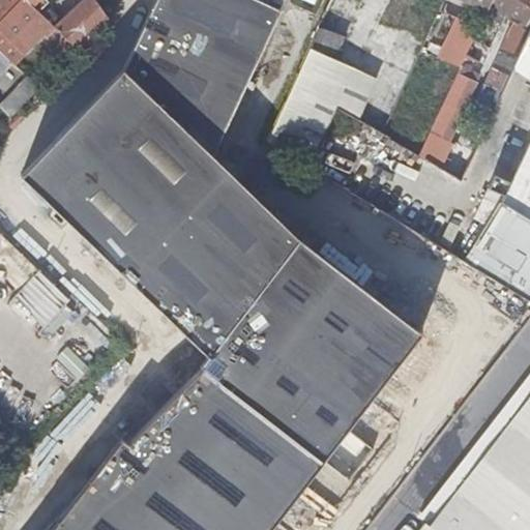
[(45,38),(69,61),(80,51),(56,29),(45,19),(34,9),(23,0),(0,0),(0,51),(12,63),(16,65),(45,38)]
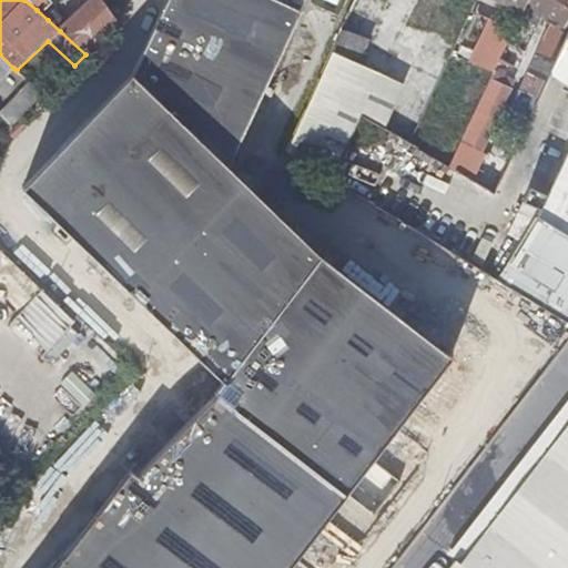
[(303,13),(274,0),(168,0),(132,75),(23,192),(175,335),(283,222),(227,170),(303,13)]
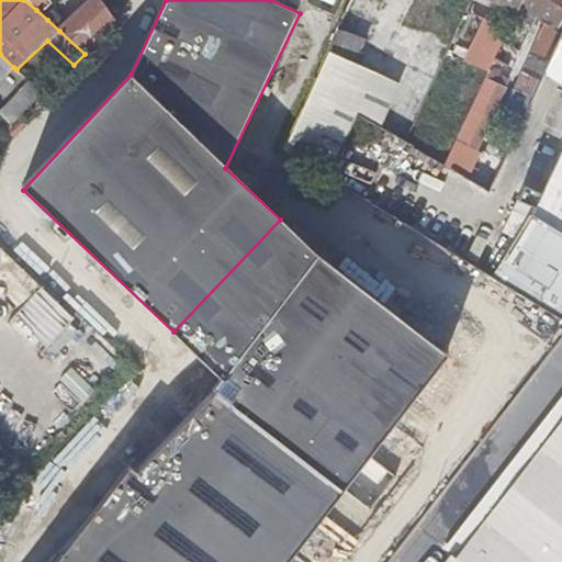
[(24,0),(36,10),(44,1),(43,0),(24,0)]
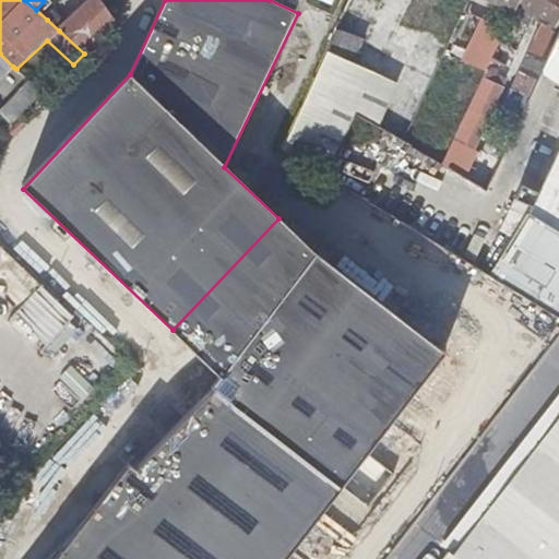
[(84,54),(115,21),(100,0),(91,0),(66,24),(59,31),(84,54)]
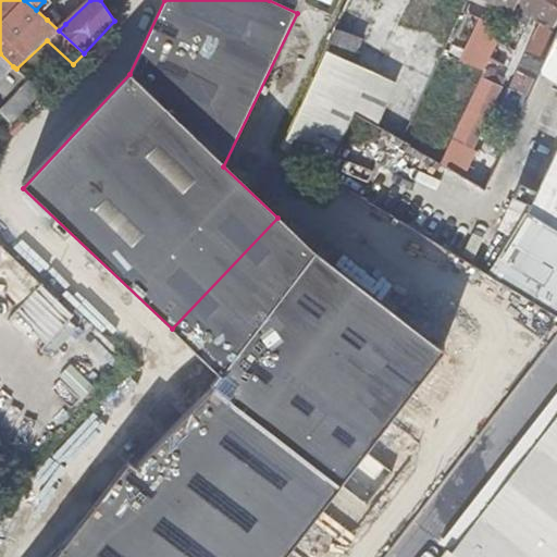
[(482,0),(512,14),(519,0),(482,0)]
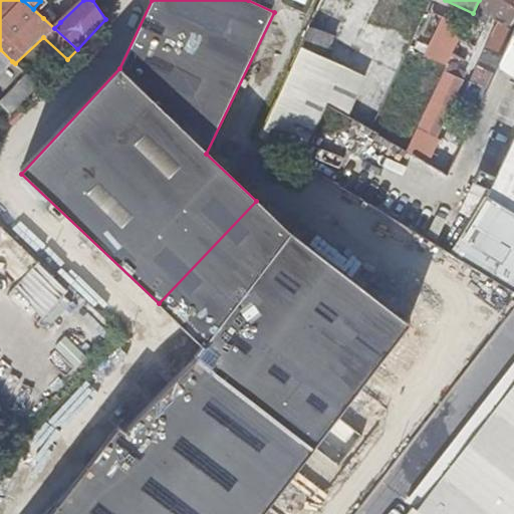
[(497,68),(513,30),(513,0),(479,0),(473,13),(468,23),(478,29),(484,28),(490,17),(503,25),(494,39),(491,39),(470,84),(486,92),(497,68)]
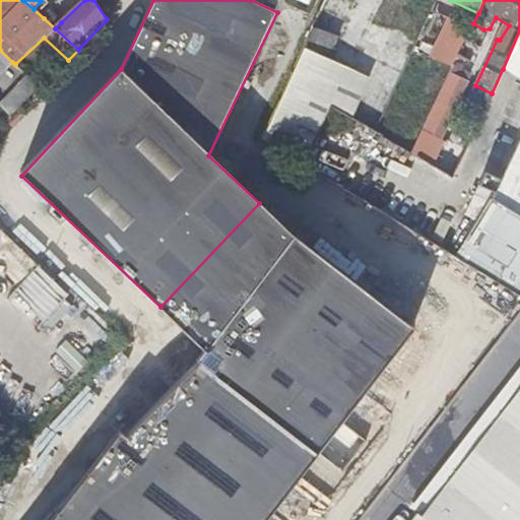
[(44,18),(55,28),(61,22),(50,11),(44,18)]
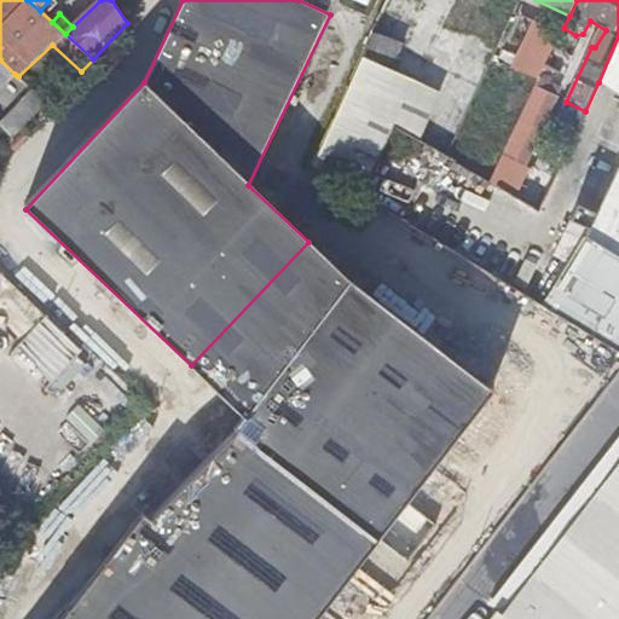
[(403,46),(372,33),(360,57),(391,71),(403,46)]
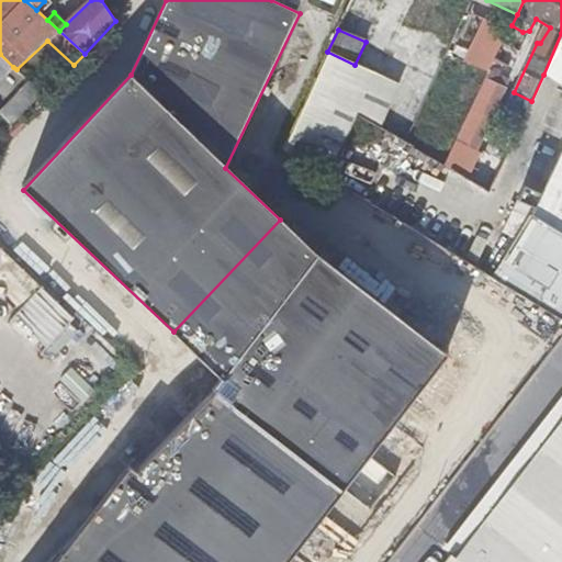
[(561,33),(543,75),(561,86),(561,33)]
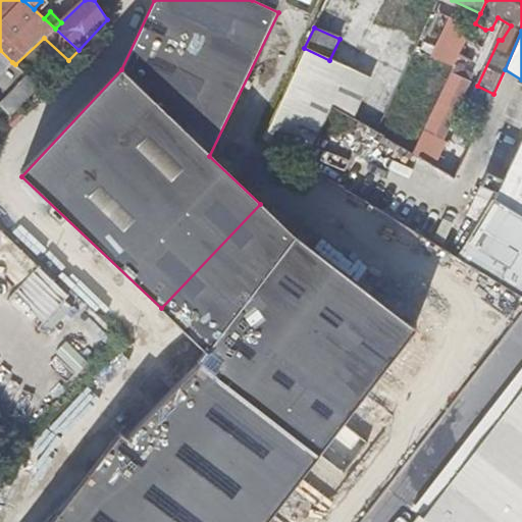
[(263,142),(304,165),(331,106),(354,117),(371,80),(329,60),(304,48),(263,142)]
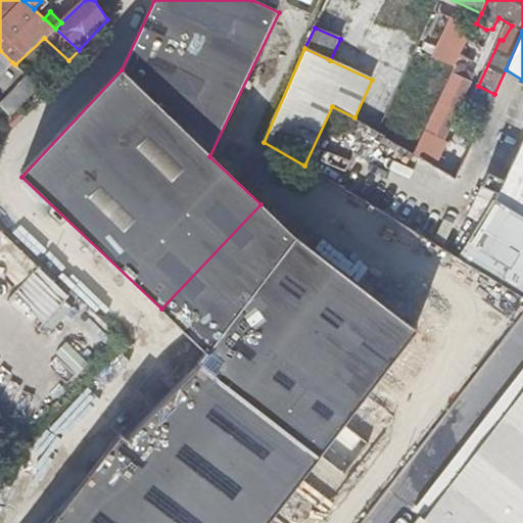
[(0,75),(12,62),(0,50),(0,75)]
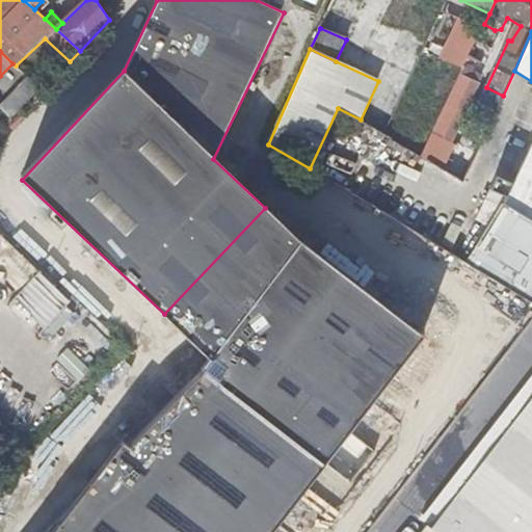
[(482,61),(471,55),(464,68),(477,74),(482,61)]
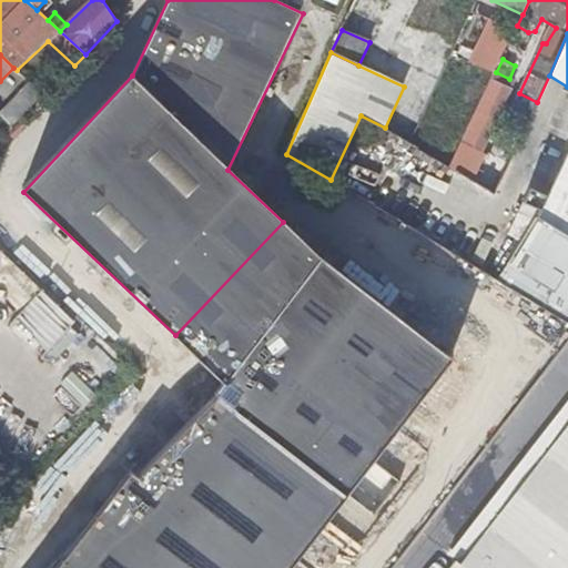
[(496,72),(452,169),(472,181),(473,182),(484,158),(482,152),(516,82),(509,79),(496,72)]
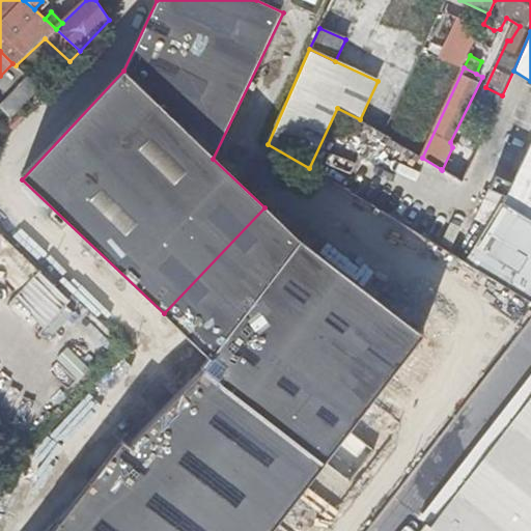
[(1,109),(14,121),(43,90),(30,79),(1,109)]
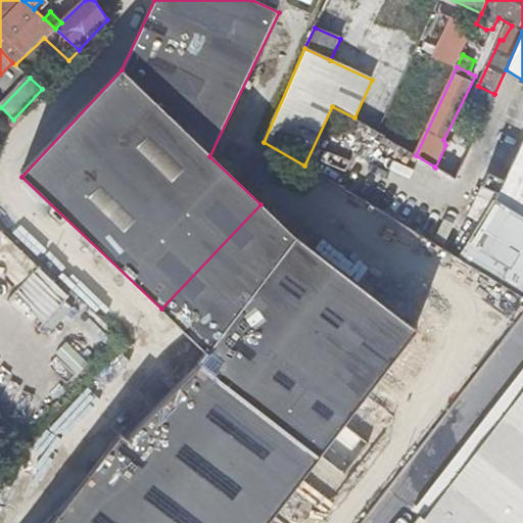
[(489,103),(494,94),(478,86),(473,96),(489,103)]
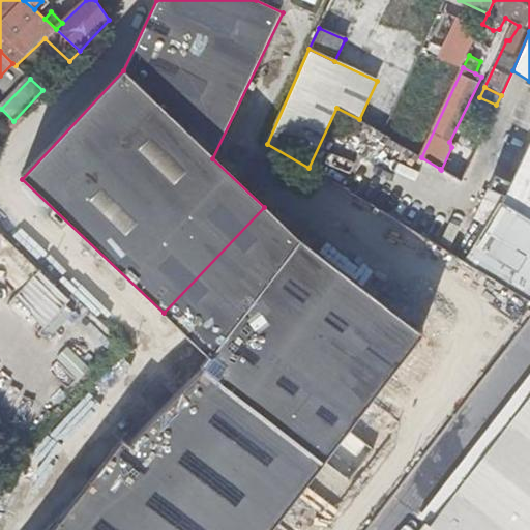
[(352,193),(430,239),(463,184),(461,183),(386,138),(352,193)]
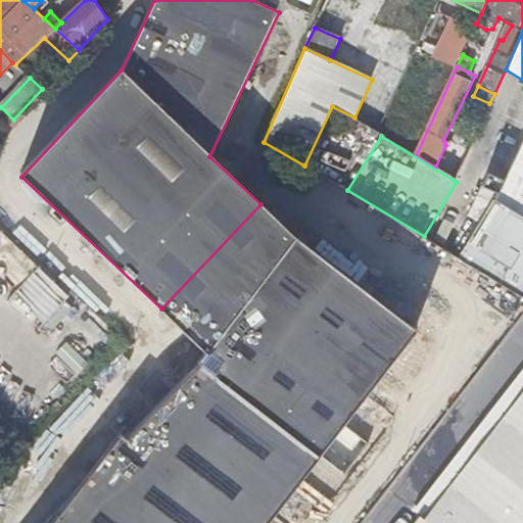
[(501,197),(496,206),(522,222),(522,150),(509,182),(501,197)]
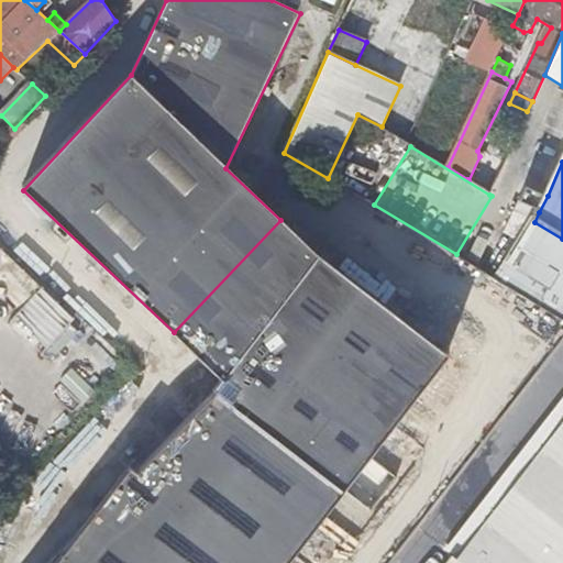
[(539,212),(548,196),(532,187),(522,205),(539,212)]
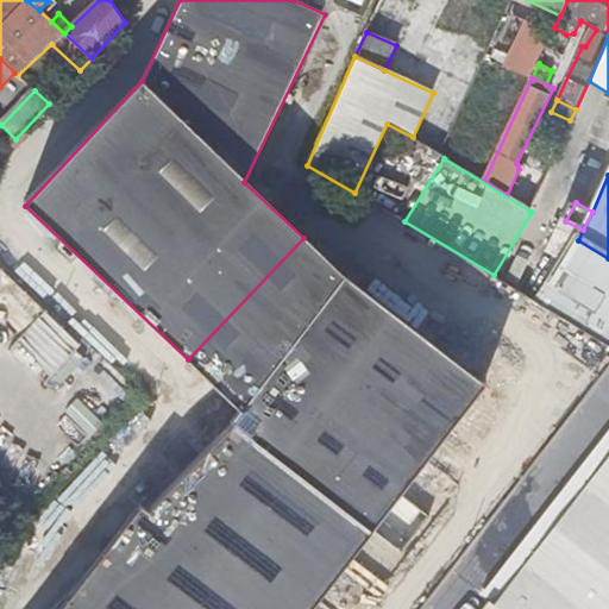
[(608,345),(608,258),(578,240),(572,237),(532,212),(494,275),(608,345)]
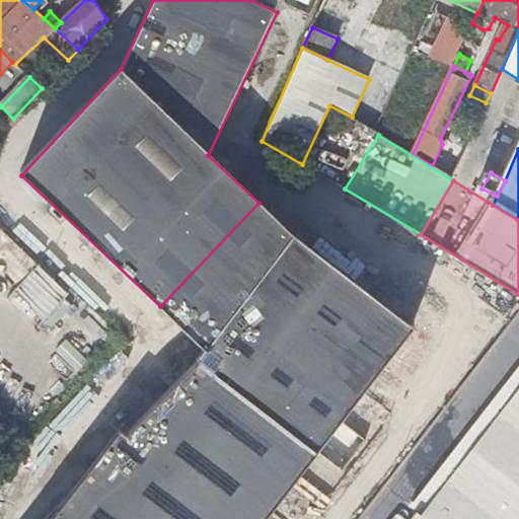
[(258,203),(160,306),(207,352),(198,361),(199,362),(91,472),(62,445),(0,508),(0,518),(264,518),(293,483),(325,507),(388,425),(356,399),(413,326),(295,237),(258,203)]
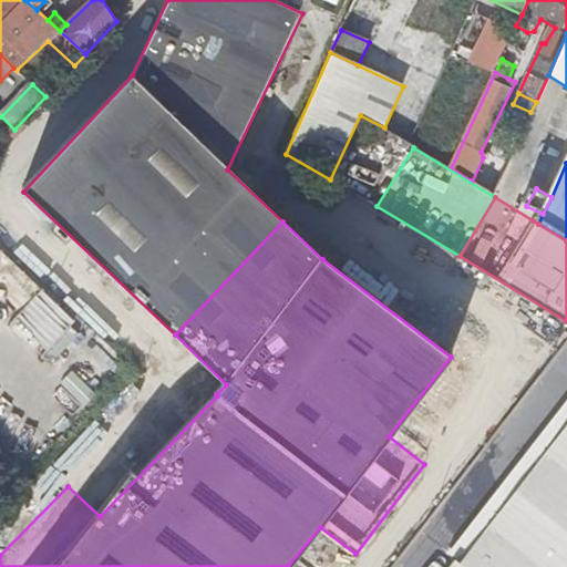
[(0,243),(0,269),(4,265),(18,278),(10,286),(26,301),(13,312),(53,352),(64,341),(60,338),(76,320),(0,243)]
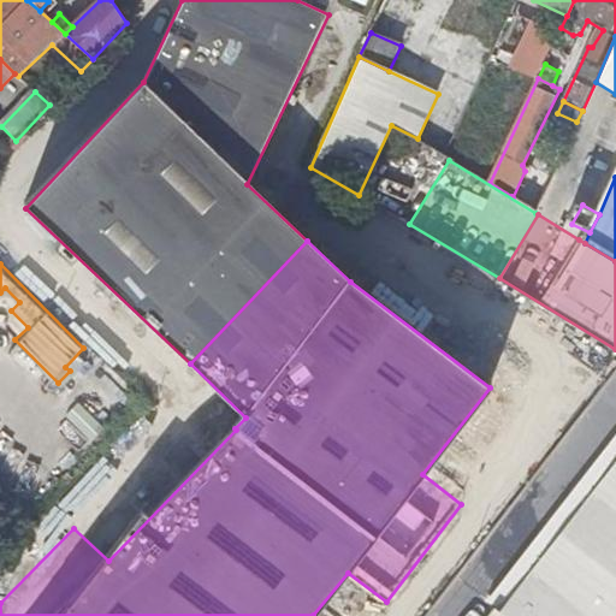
[(90,432),(100,422),(81,403),(71,412),(90,432)]
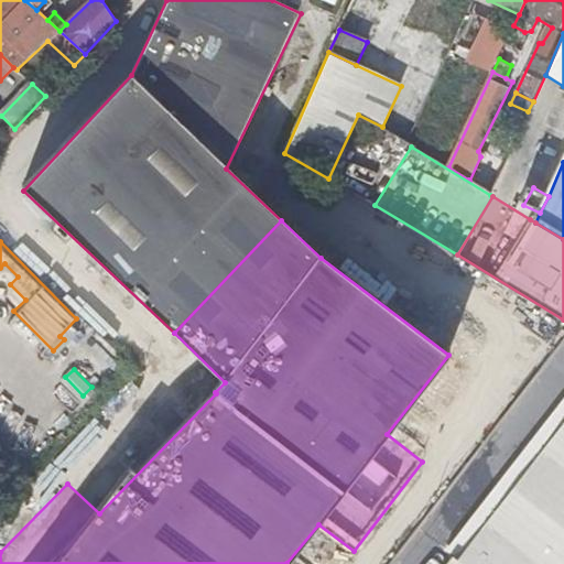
[(458,560),(563,425),(563,400),(446,551),(454,556),(458,560)]
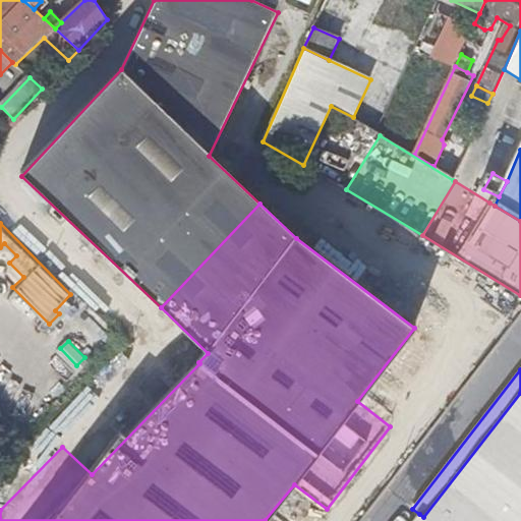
[(520,520),(520,393),(423,517),(419,514),(413,520),(520,520)]
